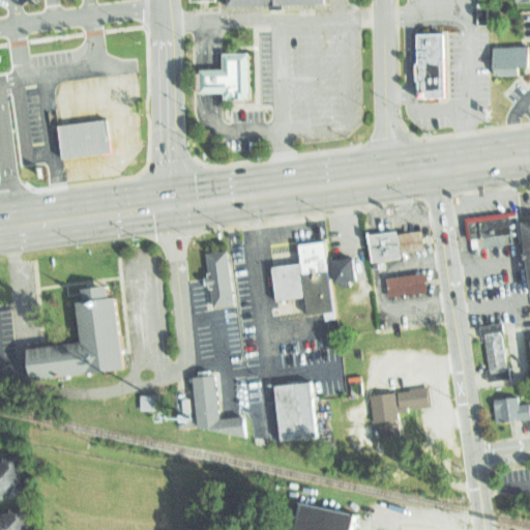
[(228,0),(229,6),(271,5),(271,8),(285,8),(285,4),(326,3),(325,0),(228,0)]
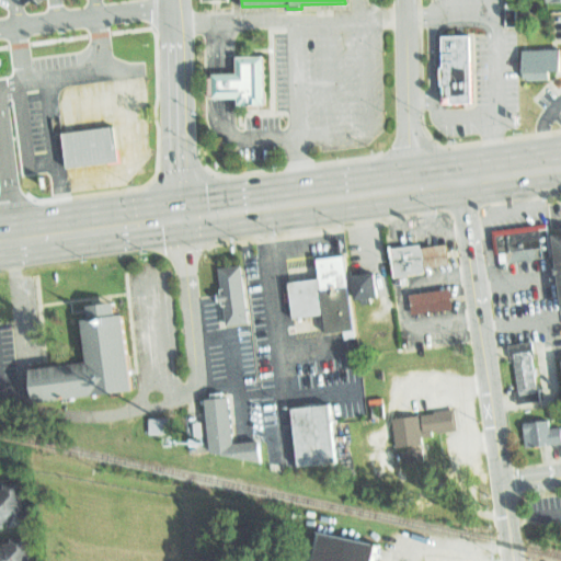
[(449,27),(451,94),(479,93),(478,26),(449,27)]
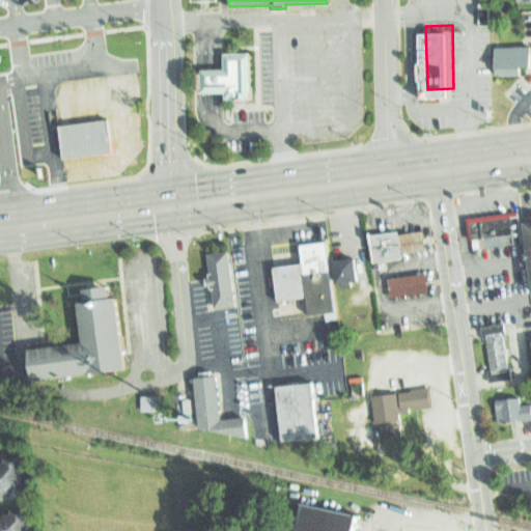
[(529,60),(498,60),(498,42),(528,40),(529,60)]
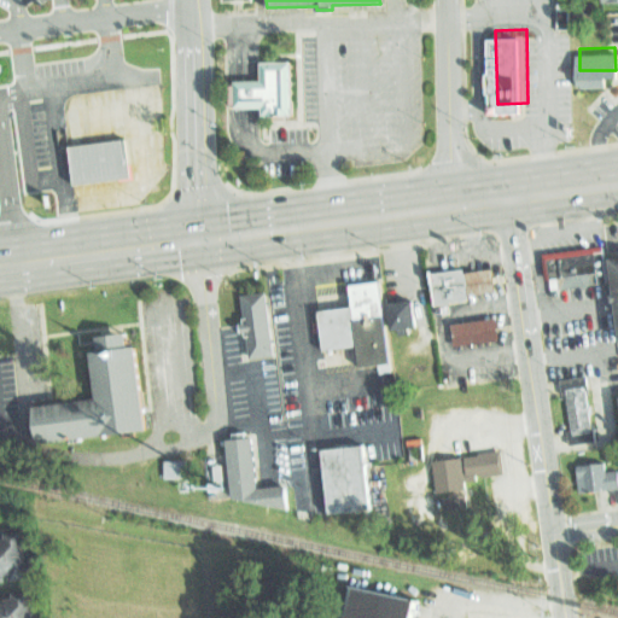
[(239,105),(246,105),(270,105),(270,118),(293,118),(292,65),(266,66),(266,83),(246,83),(239,83),(239,105)]
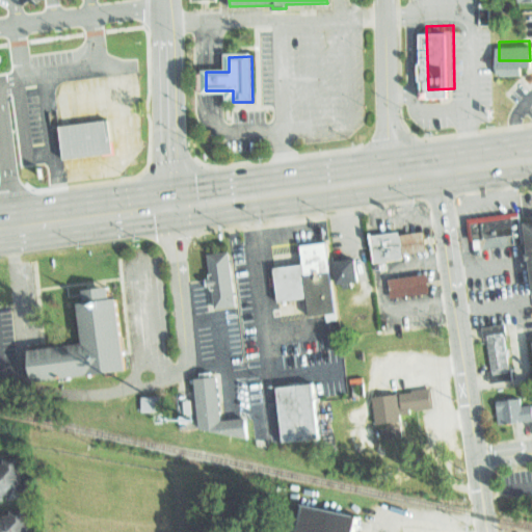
[(67,155),(117,149),(112,111),(62,117),(67,155)]
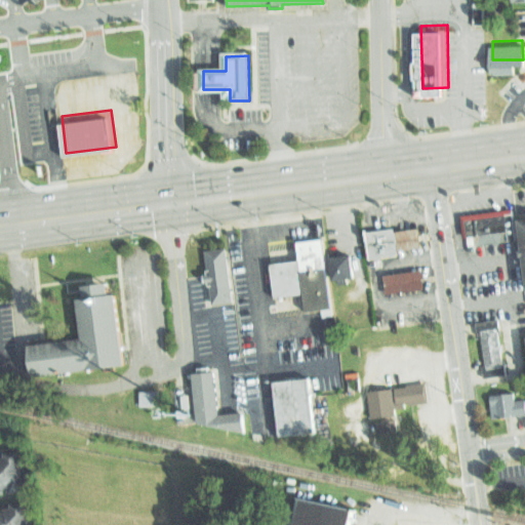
[(516,242),(467,247),(462,213),(512,208),(516,242)]
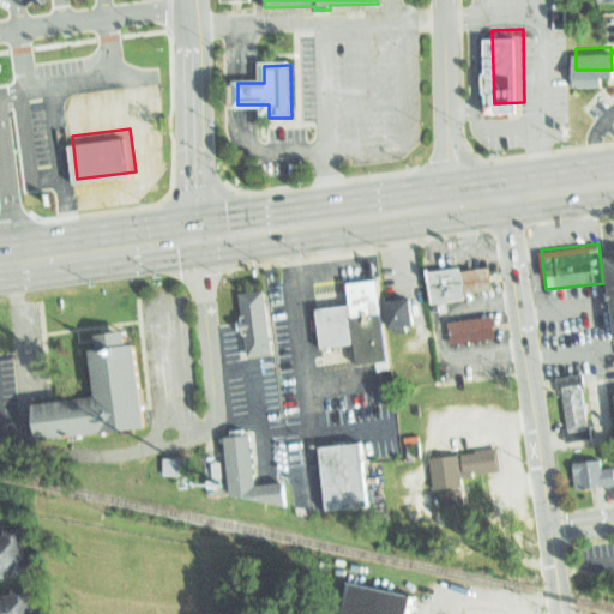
[(428,299),(497,288),(492,257),(422,268),(428,299)]
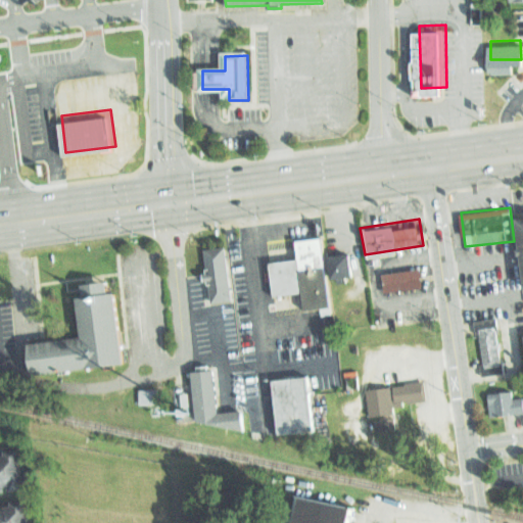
[(279,310),(332,301),(328,277),(325,252),(321,230),(269,238),(279,310)]
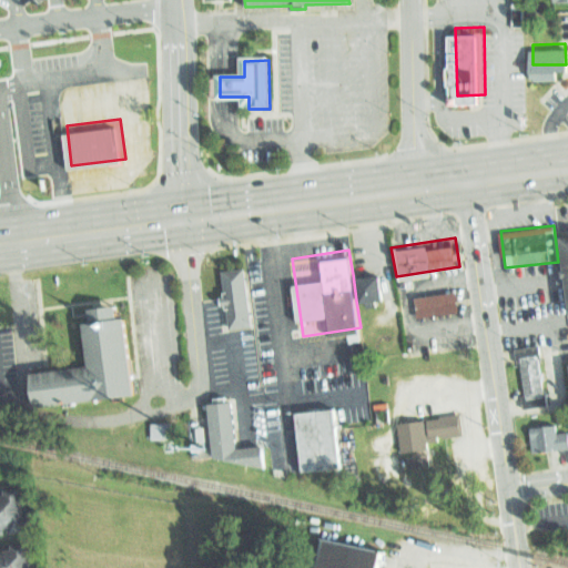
[(226,323),(219,261),(250,257),(257,320),(226,323)]
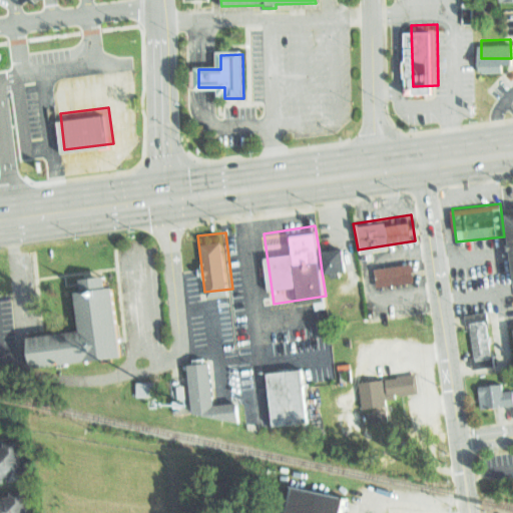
[(322,272),(347,269),(344,244),(319,247),(322,272)]
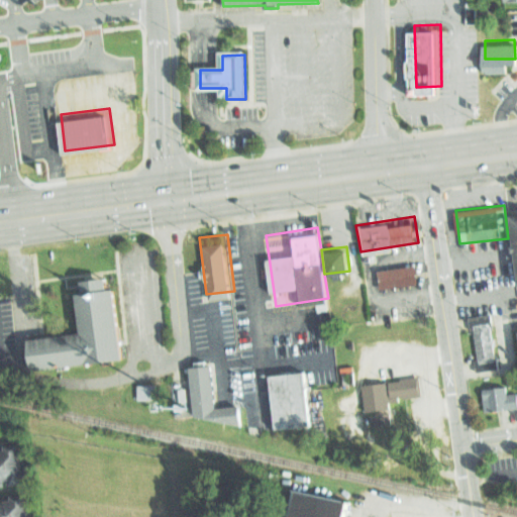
[(380,289),(377,268),(413,263),(415,285),(380,289)]
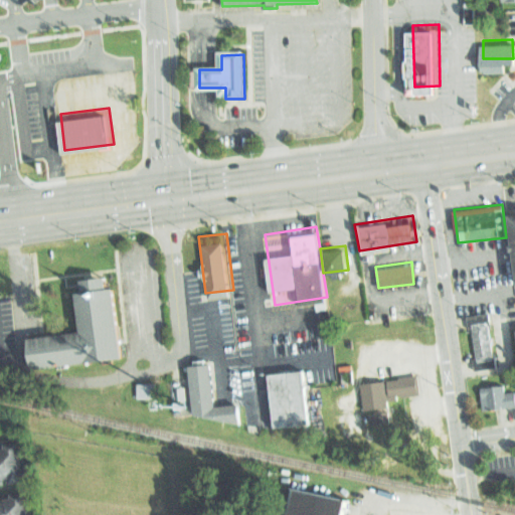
[(30,369),(26,341),(77,333),(68,281),(113,274),(126,354),(30,369)]
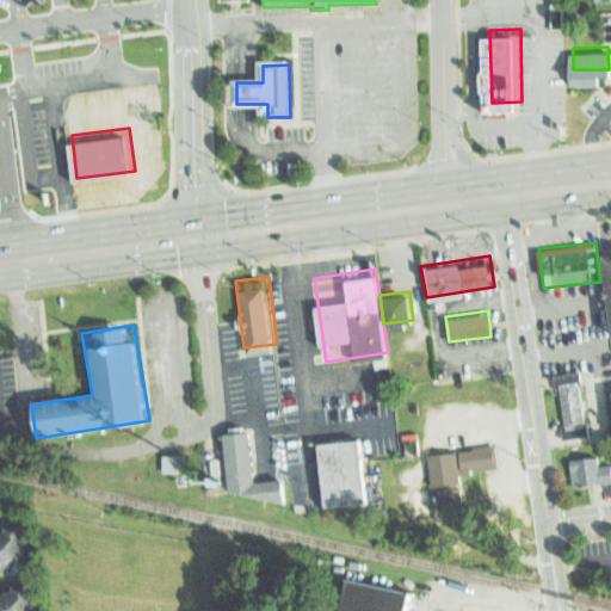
[(585,425),(565,426),(562,384),(582,383),(585,425)]
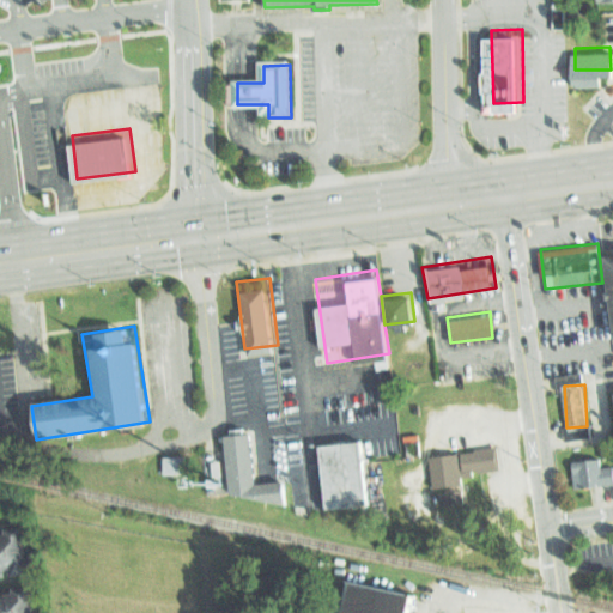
[(259,474),(254,426),(223,430),(229,491),(290,509),(285,471),(259,474)]
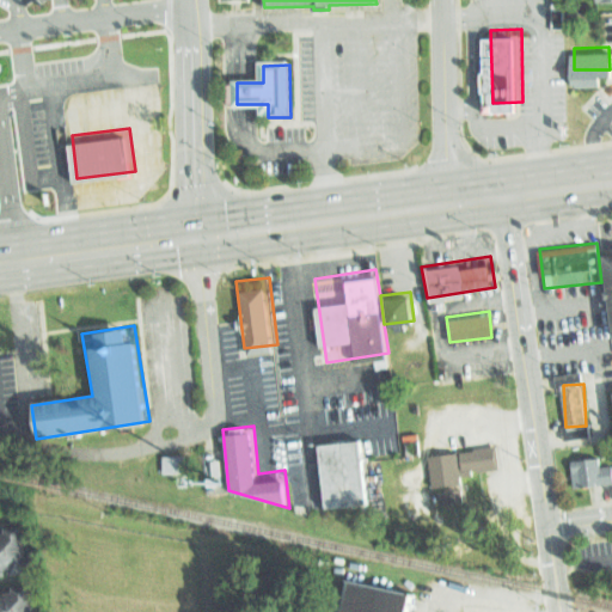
[(433,483),(439,482),(463,478),(461,467),(501,461),(496,438),(427,448),(433,483)]
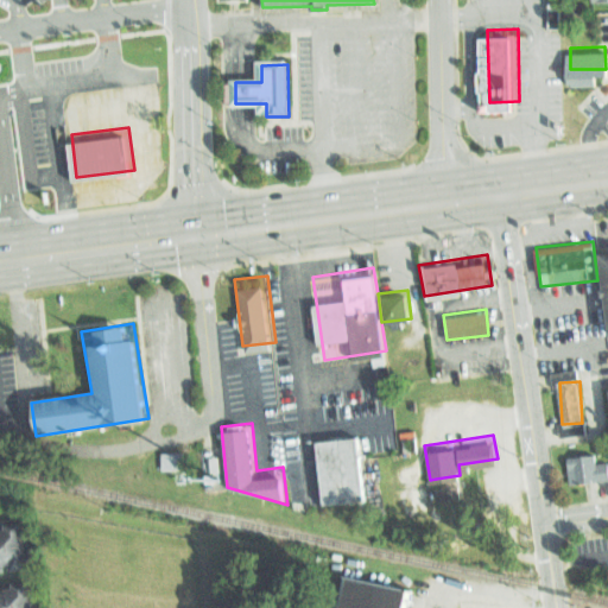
[(323,505),(314,447),(368,438),(378,496),(323,505)]
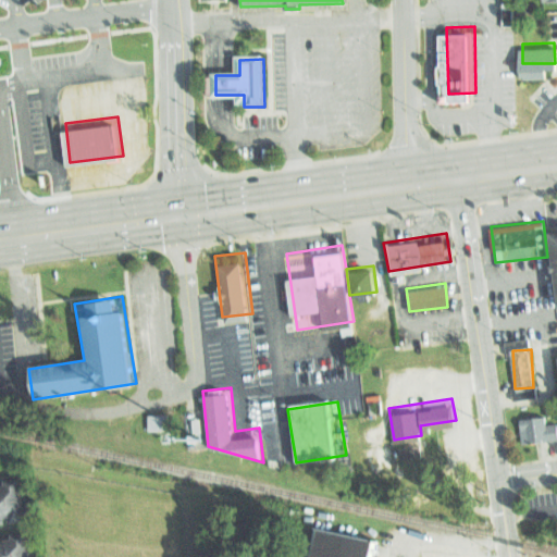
[(556,437),(524,442),(521,417),(547,413),(547,421),(556,420),(556,437)]
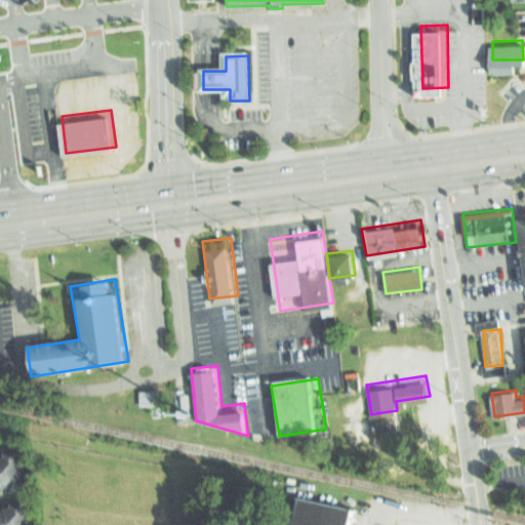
[(139,391),(140,406),(159,406),(159,391),(139,391)]
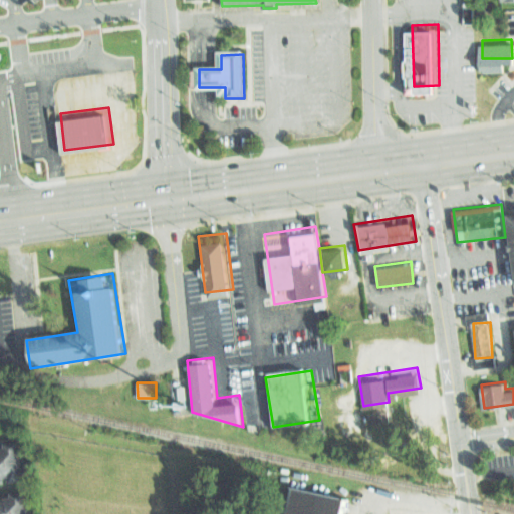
[(368,405),(370,419),(392,416),(389,402),(368,405)]
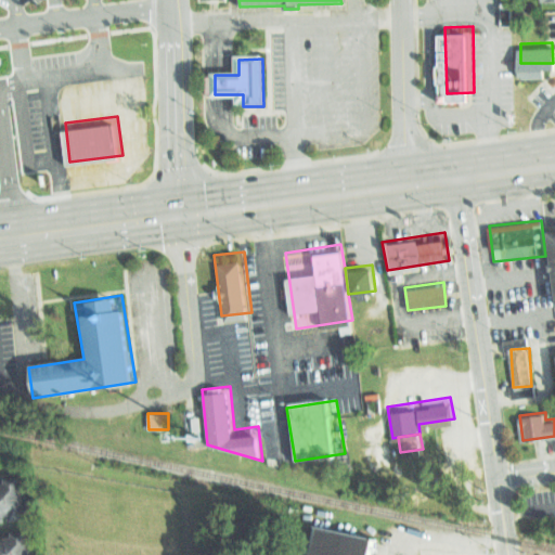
[(0,470),(0,514),(26,511),(20,468),(0,470)]
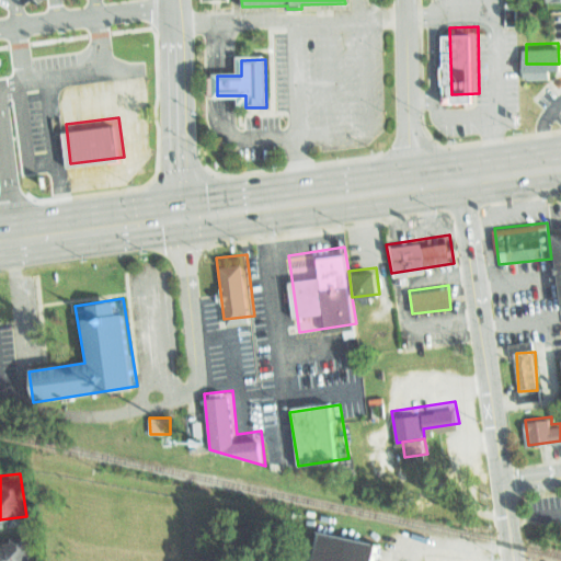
[(0,536),(0,560),(36,560),(32,533),(0,536)]
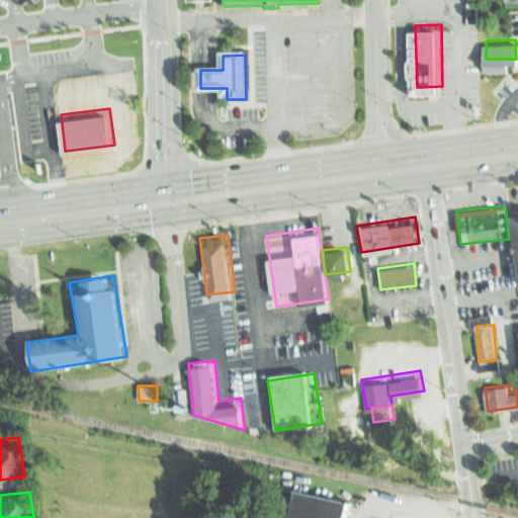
[(298,496),(294,517),(348,517),(351,505),(298,496)]
